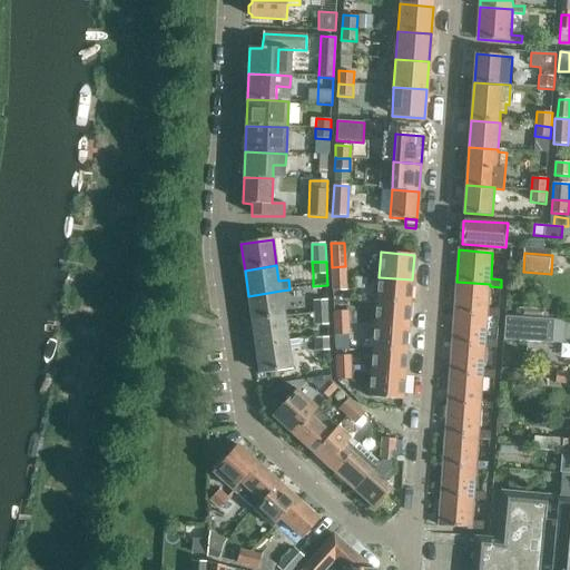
[(345,266),(332,267),(333,291),(347,291),(345,266)]
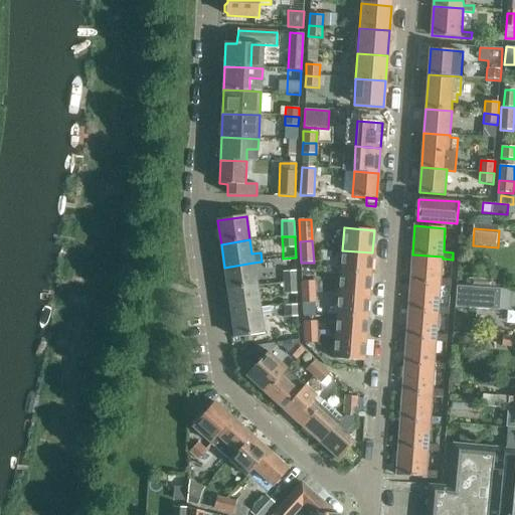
[(370,274),(372,252),(342,250),(341,272),(370,274)]
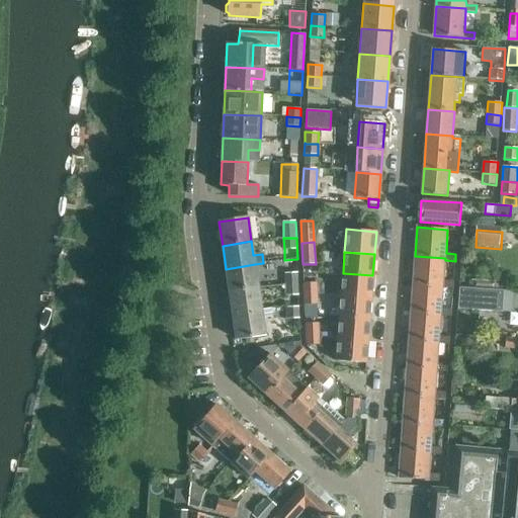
[(443,285),(443,288),(453,289),(453,286),(454,281),(444,281),(445,260),(445,258),(415,256),(413,283),(443,285)]
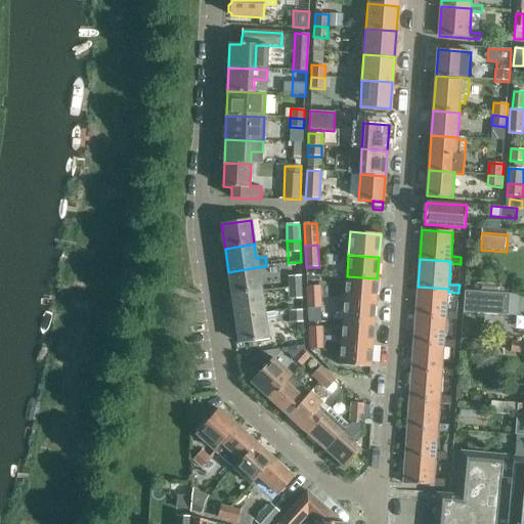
[(258,267),(228,272),(231,296),(261,292),(258,267)]
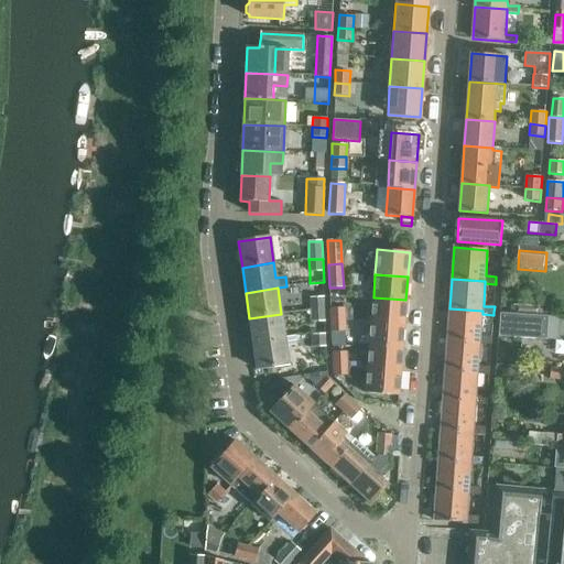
[(311,310),(325,308),(324,296),(310,297),(311,310)]
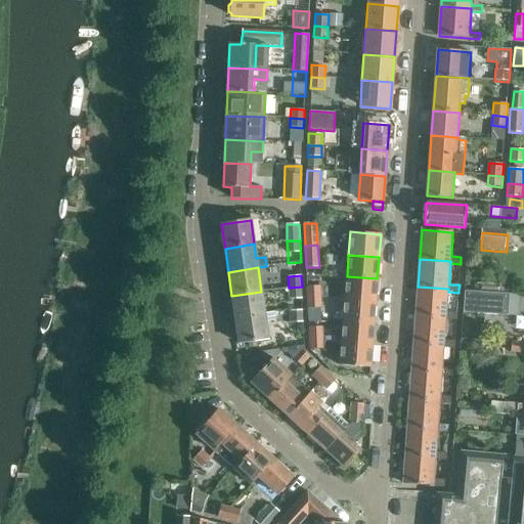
[(377,278),(347,276),(345,299),(376,301),(377,278)]
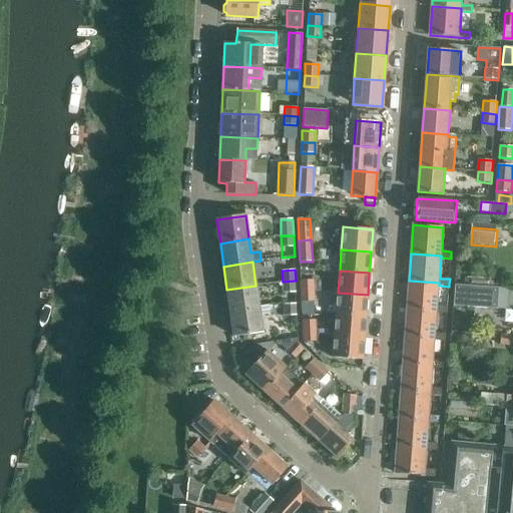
[(490,279),(464,278),(464,286),(498,287),(498,281),(490,280),(490,279)]
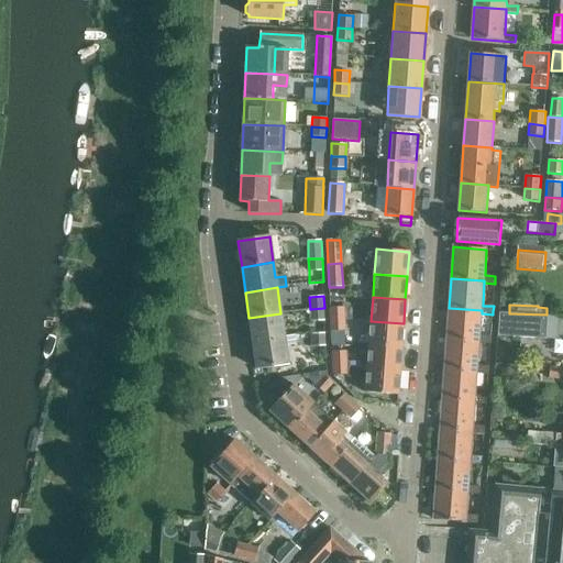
[(330,320),(345,319),(344,307),(330,308),(330,320)]
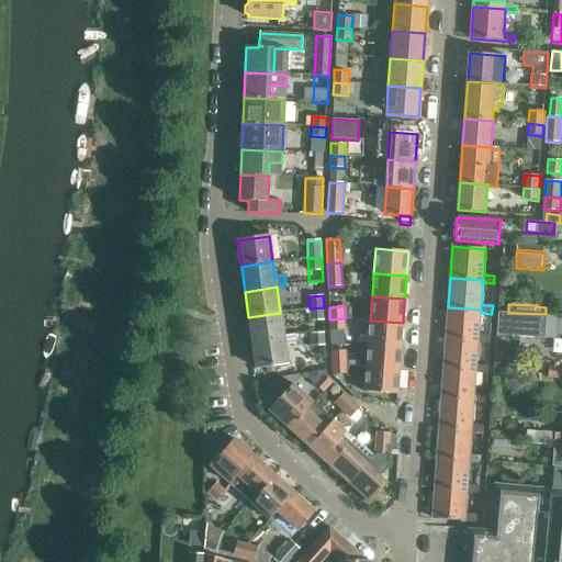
[(324,307),(310,308),(311,322),(325,321),(324,307)]
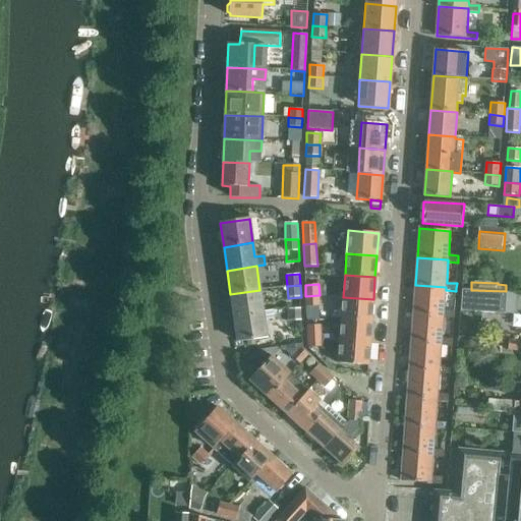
[(444,315),(444,317),(454,319),(454,311),(445,310),(446,290),(446,287),(415,285),(413,312),(444,315)]
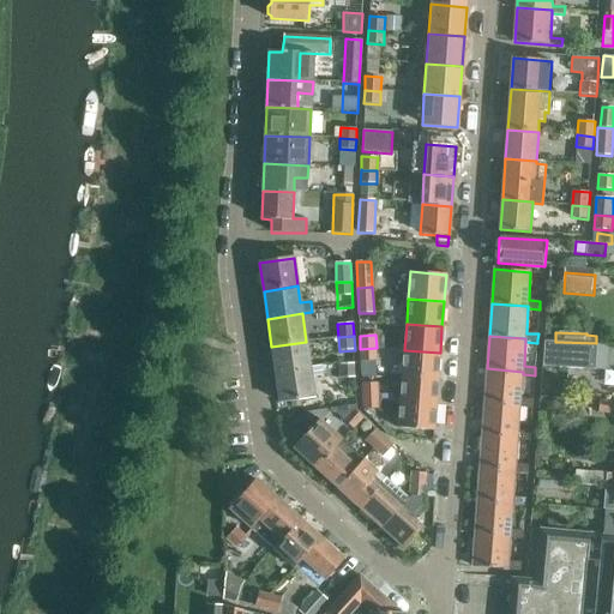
[(596,369),(597,344),(545,341),(543,366),(596,369)]
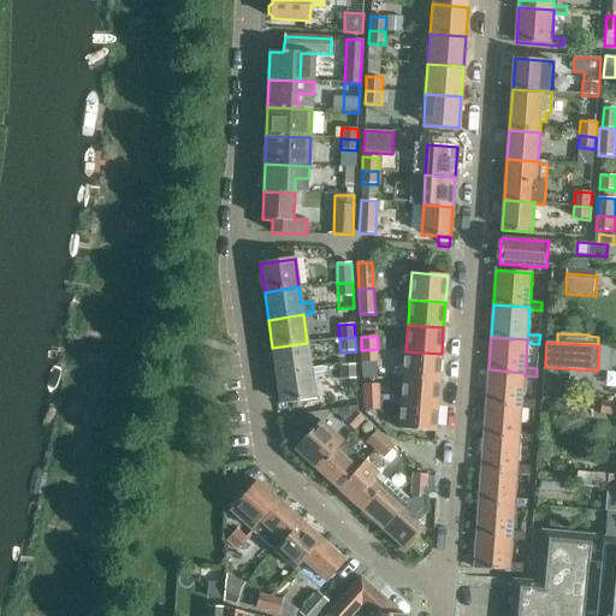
[(307,343),(272,348),(277,375),(312,371),(307,343)]
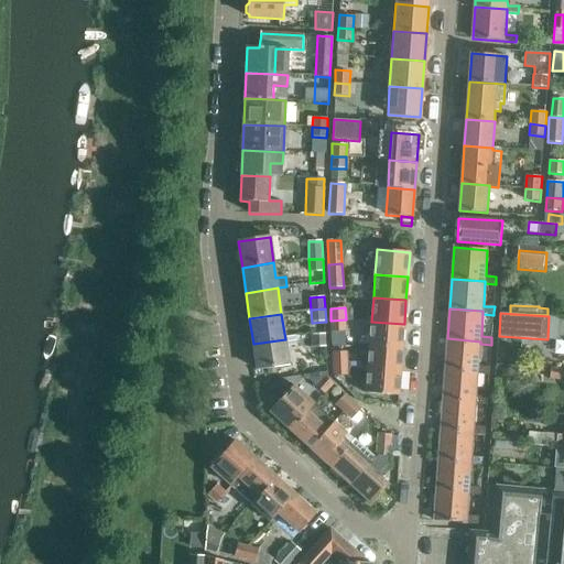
[(346,320),(331,321),(331,332),(346,332),(346,320)]
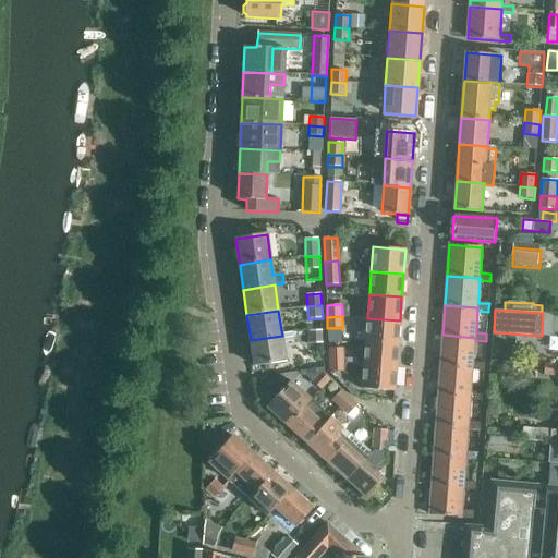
[(400,320),(367,318),(365,341),(398,343),(400,320)]
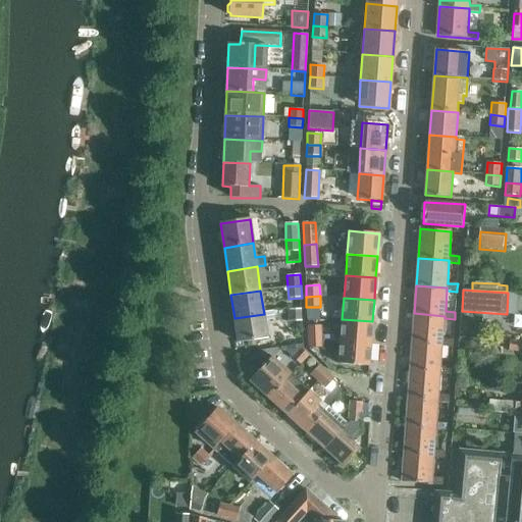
[(289,322),(303,321),(302,309),(289,309),(289,322)]
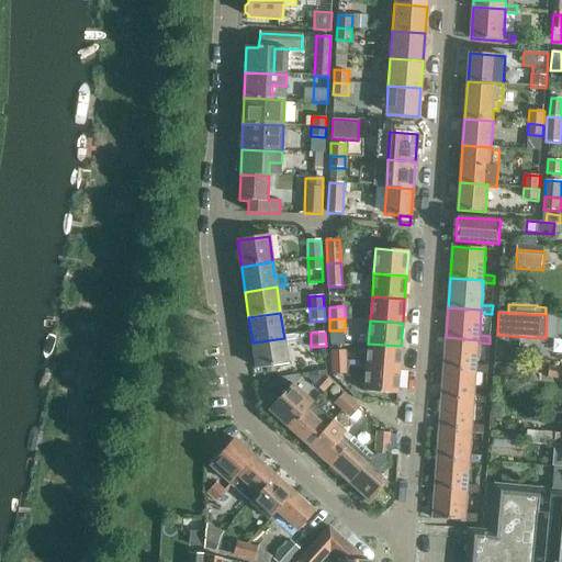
[(476,370),(476,372),(487,373),(489,366),(478,364),(479,343),(479,340),(446,337),(444,368),(476,370)]
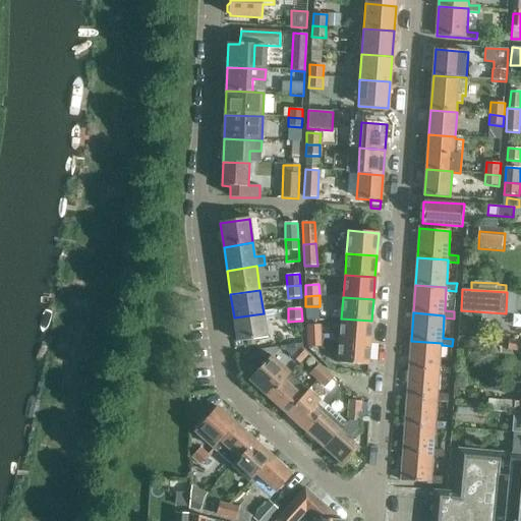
[(264,313),(234,317),(237,341),(267,338),(264,313)]
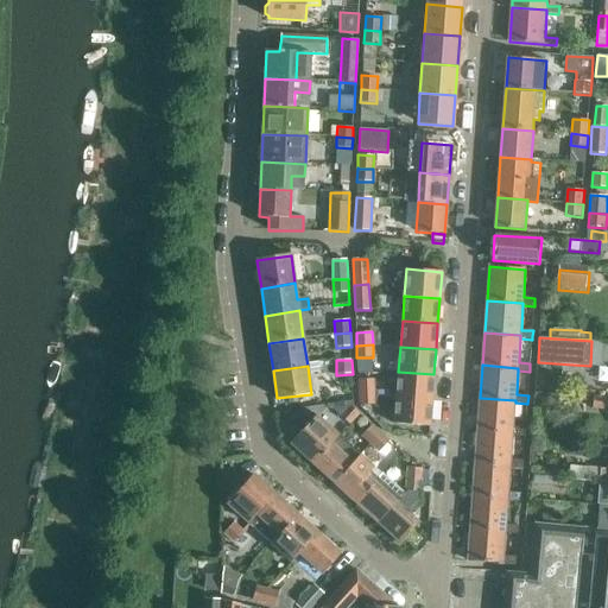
[(434,374),(398,372),(397,398),(431,400),(434,374)]
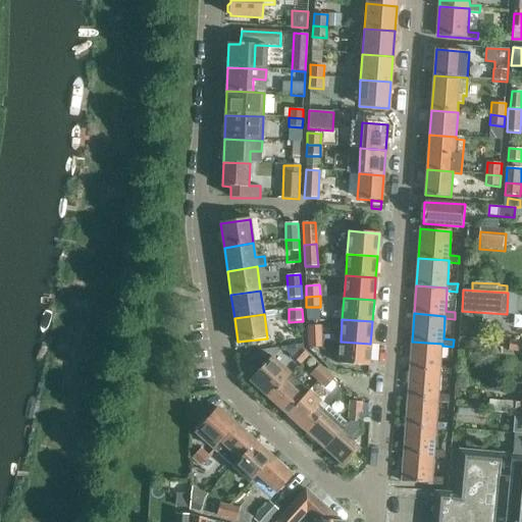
[(308,336),(321,336),(321,325),(308,326),(308,336)]
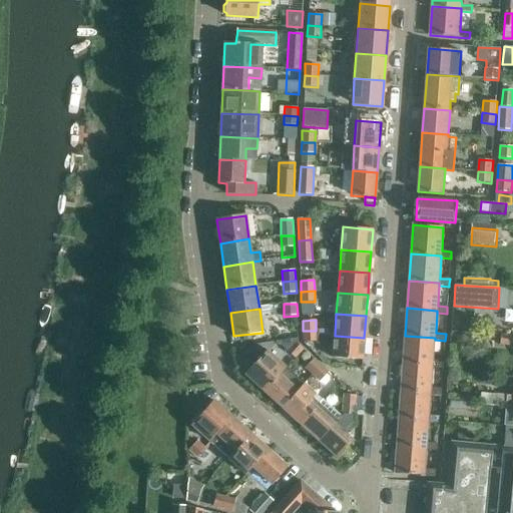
[(316,331),(303,331),(303,342),(317,342),(316,331)]
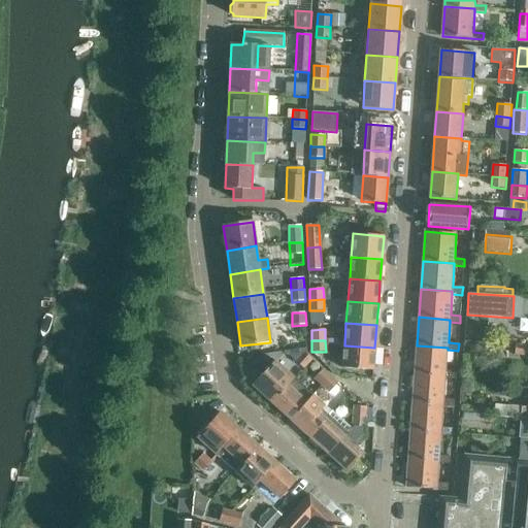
[(527,356),(527,344),(516,344),(515,356),(527,356)]
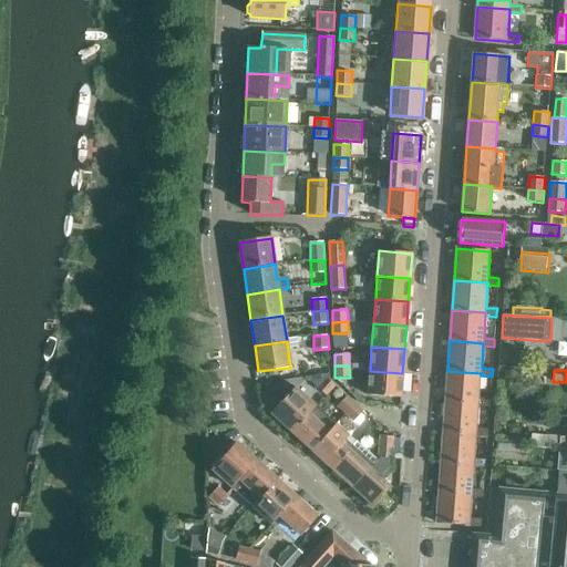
[(402,373),(370,371),(368,395),(401,398),(402,373)]
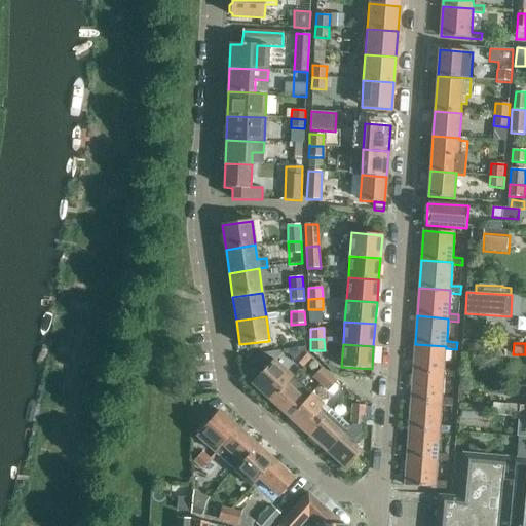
[(446,346),(415,344),(413,372),(444,374),(444,377),(454,378),(454,371),(444,370),(446,348),(446,346)]
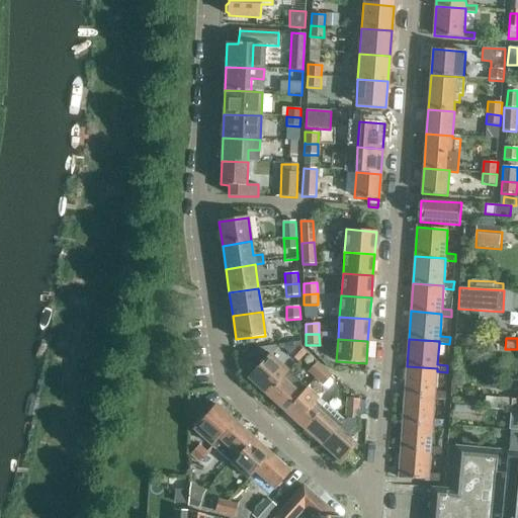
[(297,362),(307,353),(297,345),(289,354),(297,362)]
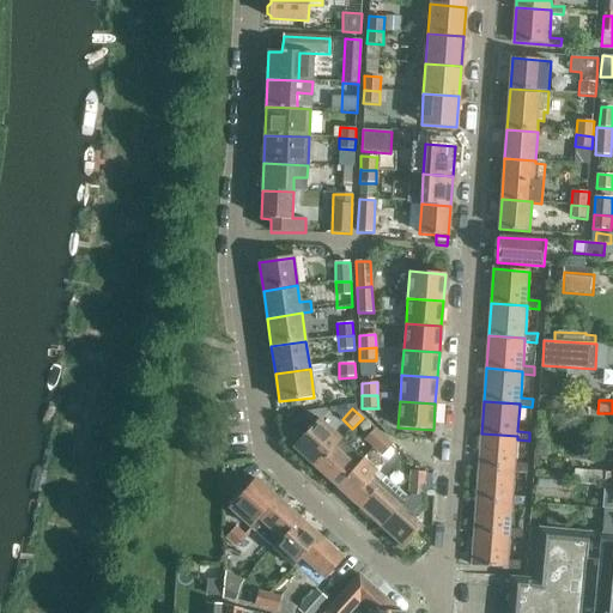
[(316,467),(341,439),(319,419),(315,416),(310,416),(301,426),(301,431),(304,435),(293,447),(316,467)]
